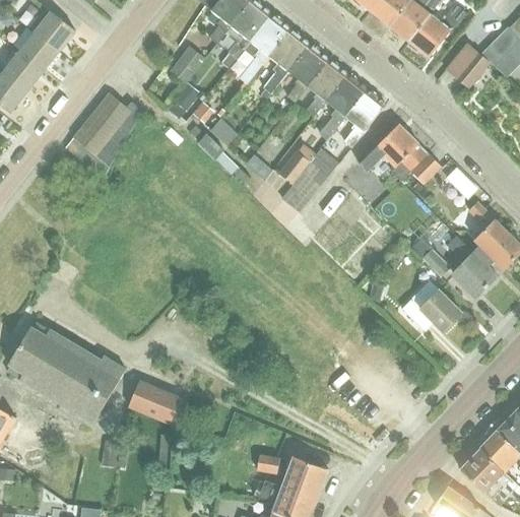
[(232,25),(251,0),(199,0),(222,18),(218,23),(220,25),(210,38),(217,44),(232,25)]
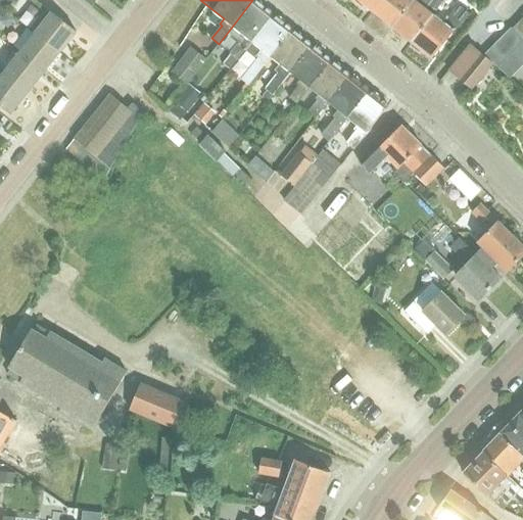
[(252,0),(233,26),(242,34),(238,38),(240,40),(223,62),(230,67),(251,41),(273,13),(265,7),(265,3),(262,0),(252,0)]
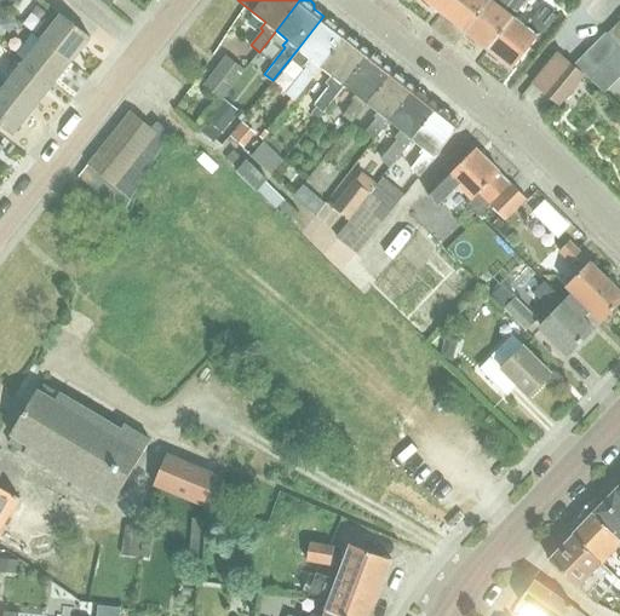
[(420,0),(428,6),(432,4),(441,11),(449,0),(420,0)]
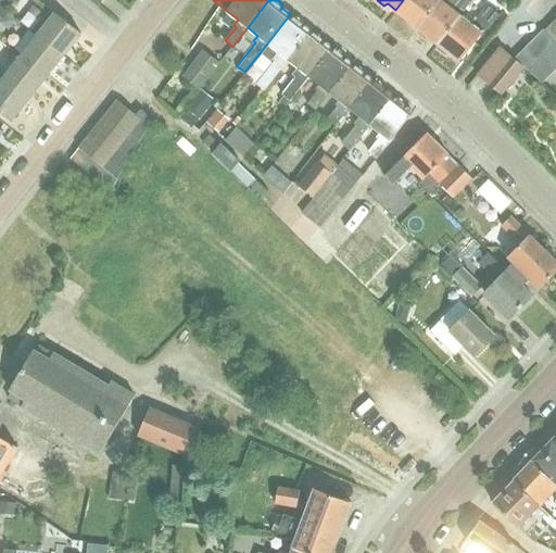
[(403,0),(395,10),(397,11),(396,15),(404,21),(407,20),(416,26),(437,0),(403,0)]
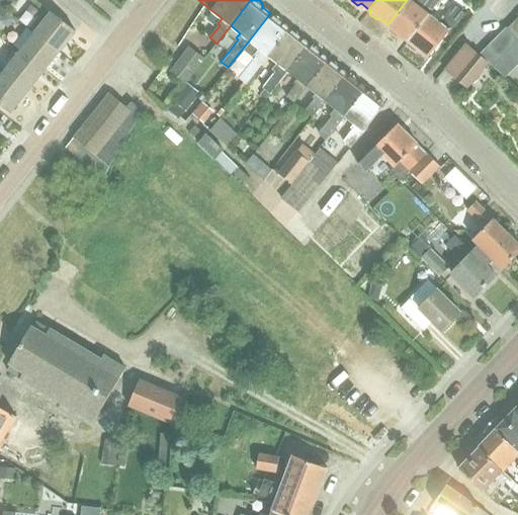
[(407,0),(387,24),(390,25),(389,29),(396,35),(399,33),(407,39),(428,12),(437,0),(407,0)]
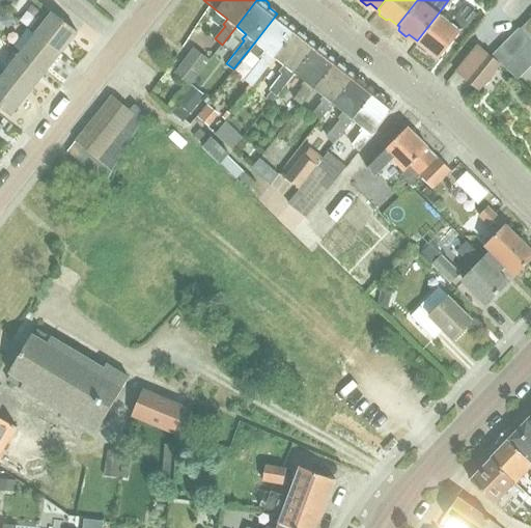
[(439,12),(417,40),(418,42),(417,46),(424,51),(428,50),(438,57),(475,11),(465,4),(452,20),(450,18),(448,20),(439,12)]
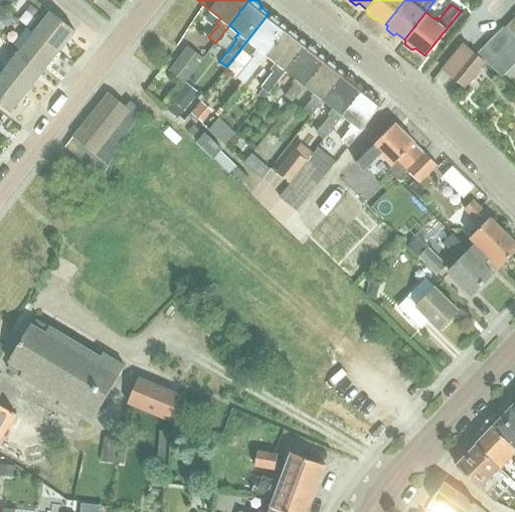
[(35,29),(59,48),(74,29),(45,6),(39,14),(38,14),(29,25),(35,29)]
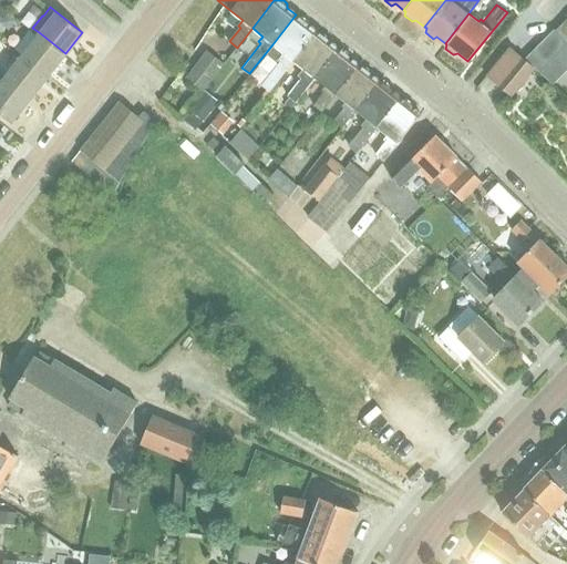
[(280,61),(260,85),(268,91),(277,79),(292,60),(316,30),(308,24),(307,19),(301,14),(298,17),(296,14),(272,44),(282,52),(277,59),(280,61)]
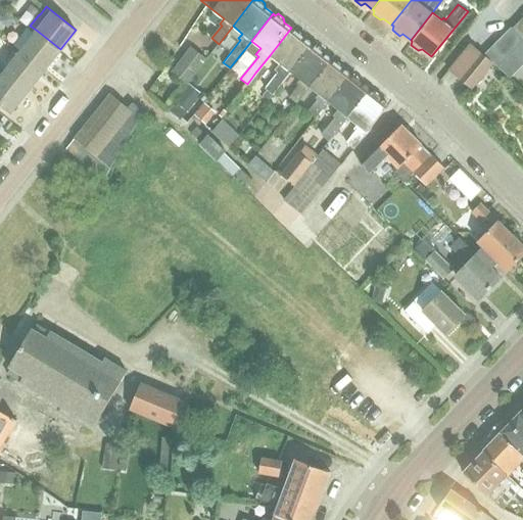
[(522,14),(511,27),(522,39),(522,14)]
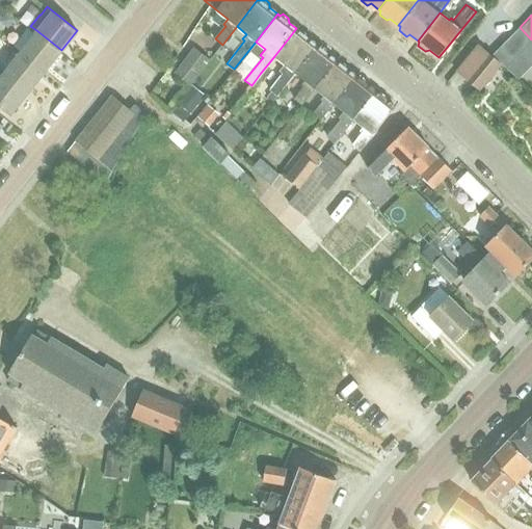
[(519,26),(506,40),(531,64),(531,63),(531,40),(520,27),(519,26)]
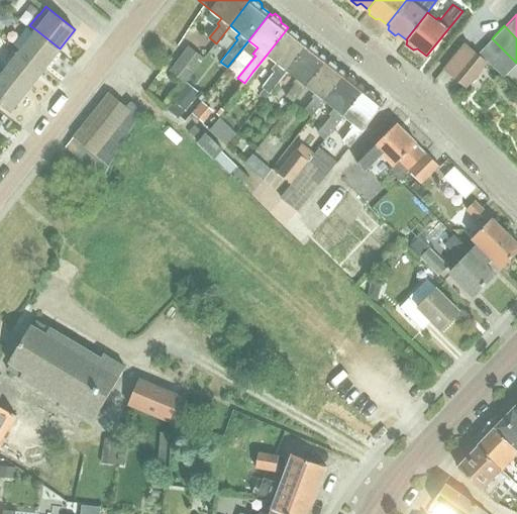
[(288,27),(267,55),(276,63),(270,69),(273,71),(261,87),(262,87),(268,92),(286,70),(307,43),(299,37),(299,32),(294,28),(290,29),(288,27)]
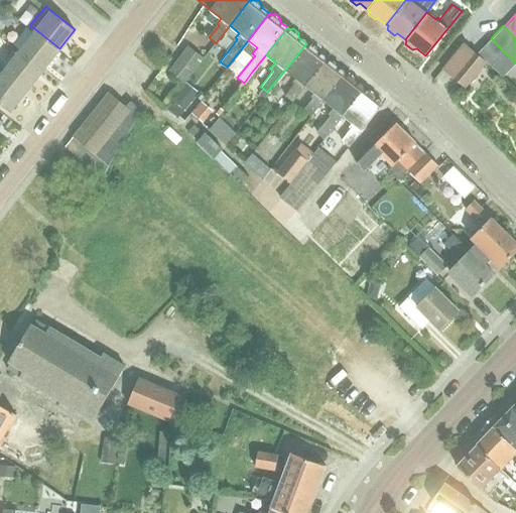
[(35,29),(19,49),(43,69),(59,48),(35,29)]
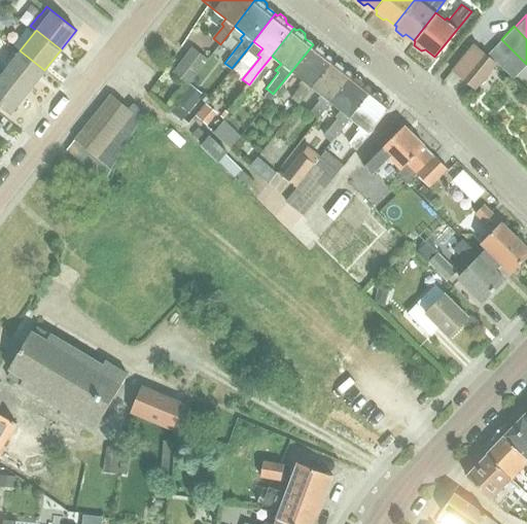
[(313,44),(291,71),(302,80),(299,83),(301,84),(286,102),(293,108),(311,88),(331,60),(325,54),(324,49),(319,45),(315,46),(313,44)]
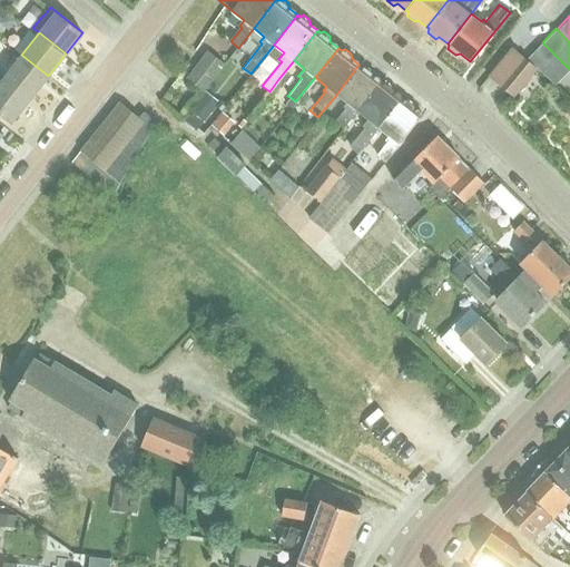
[(204,89),(224,62),(208,50),(187,77),(204,89)]
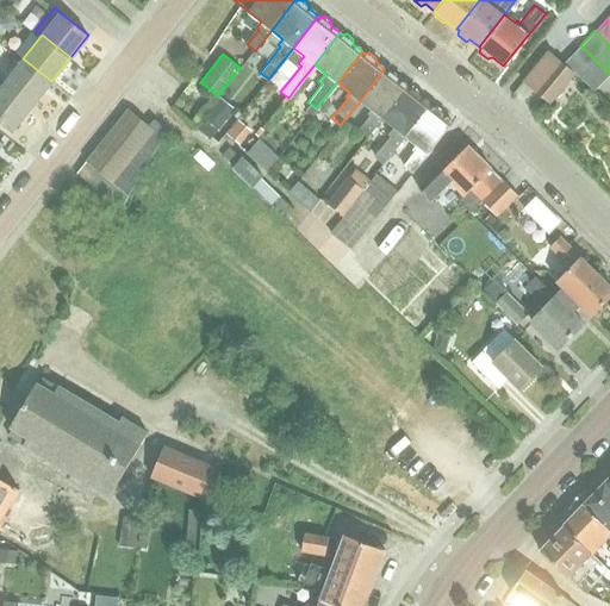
[(549,100),(573,70),(558,57),(533,87),(549,100)]
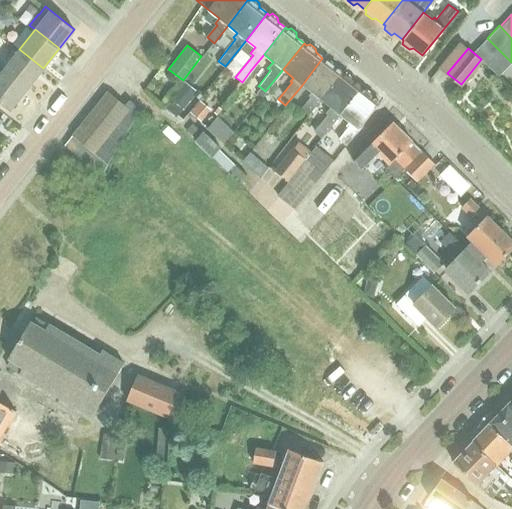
[(19,49),(4,69),(27,88),(43,68),(19,49)]
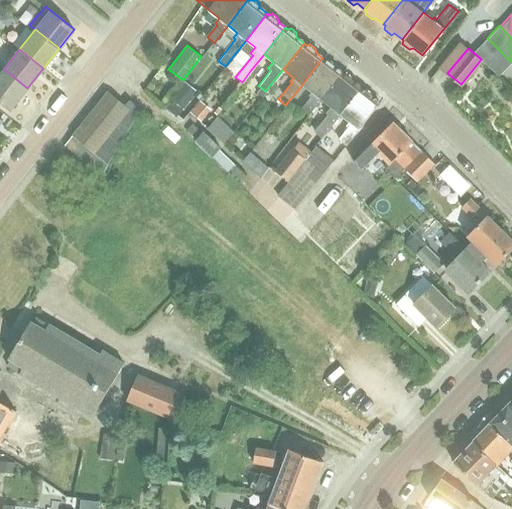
[(320,100),(341,73),(335,68),(334,63),(329,59),(325,60),(322,58),(302,85),(311,92),(309,95),(310,97),(300,109),(308,115),(320,100)]
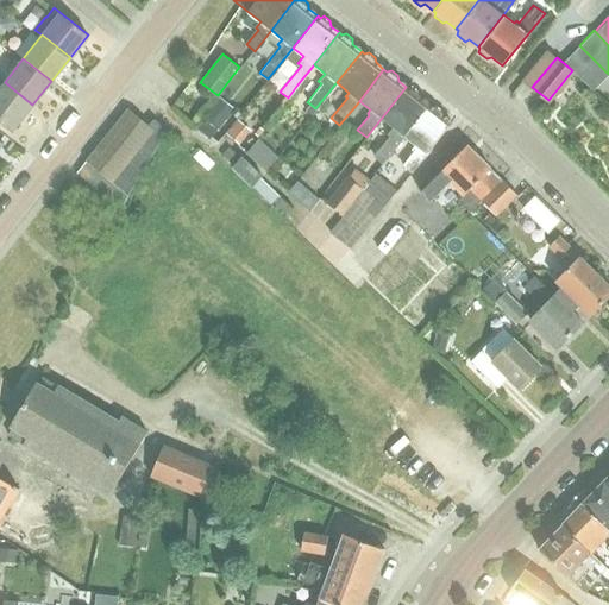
[(32,105),(5,82),(0,87),(0,120),(12,131),(32,105)]
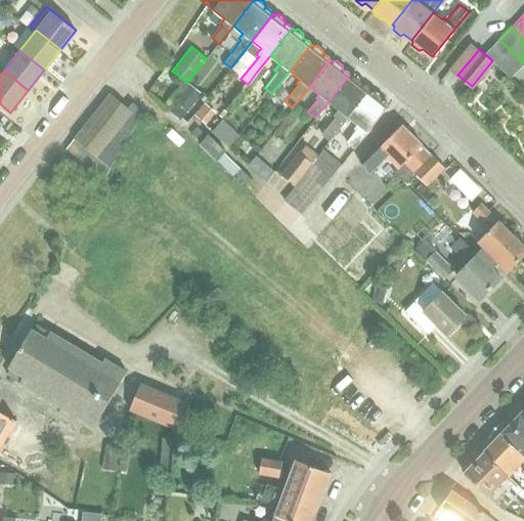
[(335,117),(321,133),(330,139),(347,118),(347,117),(368,90),(361,84),(361,80),(355,76),(352,77),(349,75),(328,102),(338,110),(333,116),(335,117)]
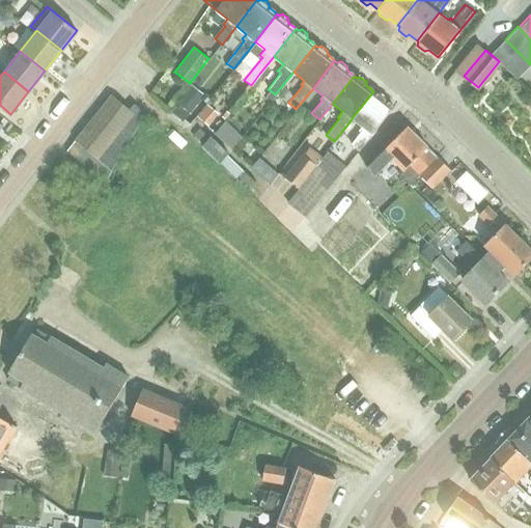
[(186,88),(176,101),(190,110),(199,99),(186,88)]
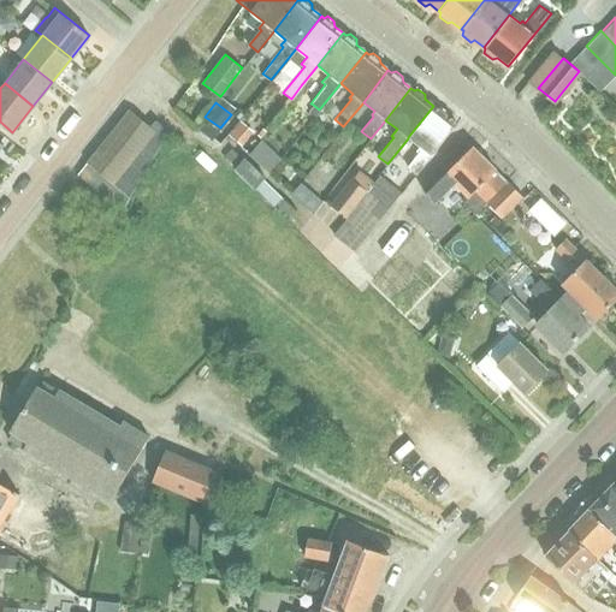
[(312,104),(307,108),(315,114),(319,110),(312,104)]
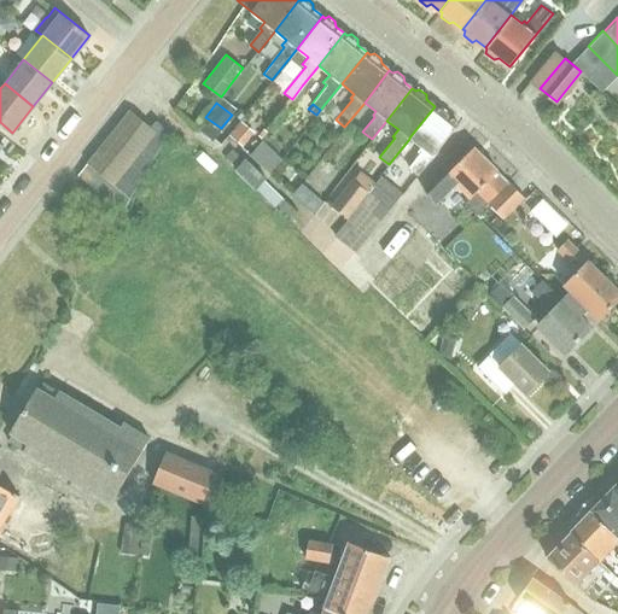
[(409,138),(409,139),(421,148),(419,151),(421,153),(409,168),(418,175),(458,124),(449,117),(448,111),(443,107),(438,109),(435,106),(409,138)]
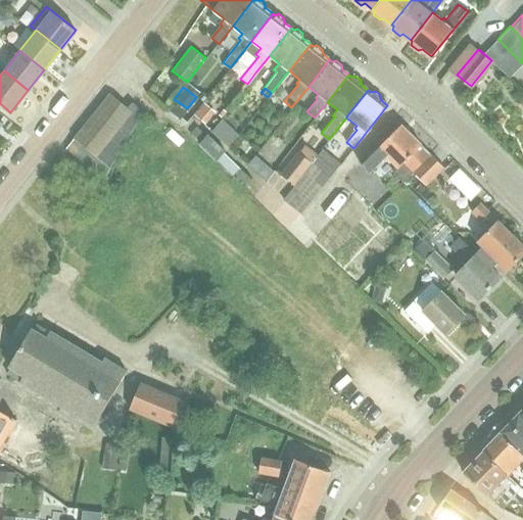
[(103,177),(142,110),(132,101),(128,107),(110,93),(65,147),(103,177)]
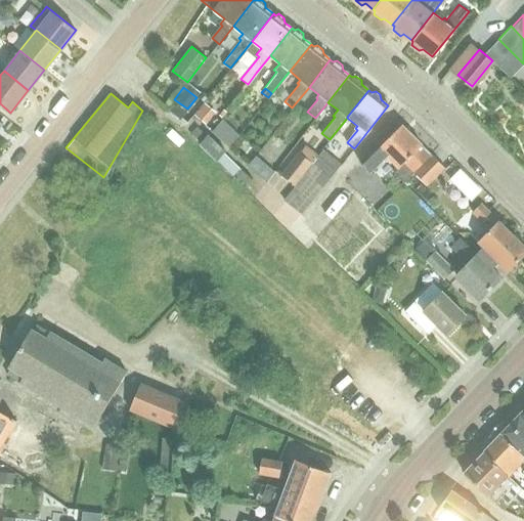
[(174,101),(168,107),(179,118),(184,112),(174,101)]
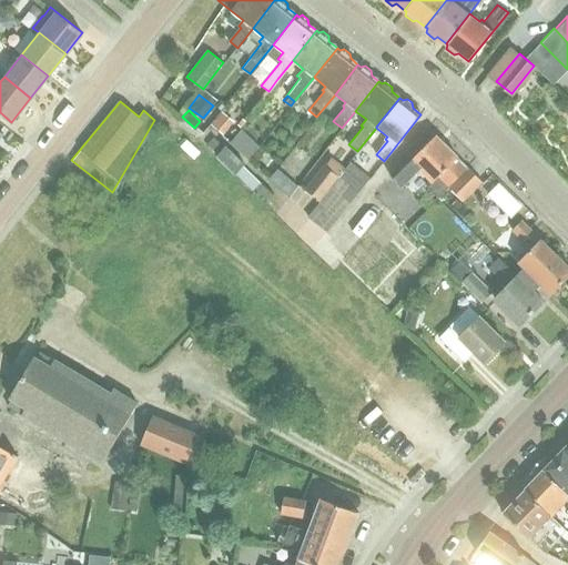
[(210,124),(222,134),(232,121),(220,111),(210,124)]
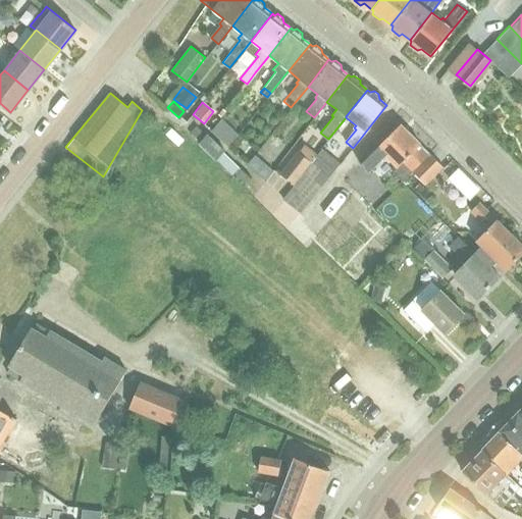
[(402,180),(412,170),(430,153),(401,123),(377,147),(360,165),(368,172),(385,155),(398,167),(393,171),(402,180)]
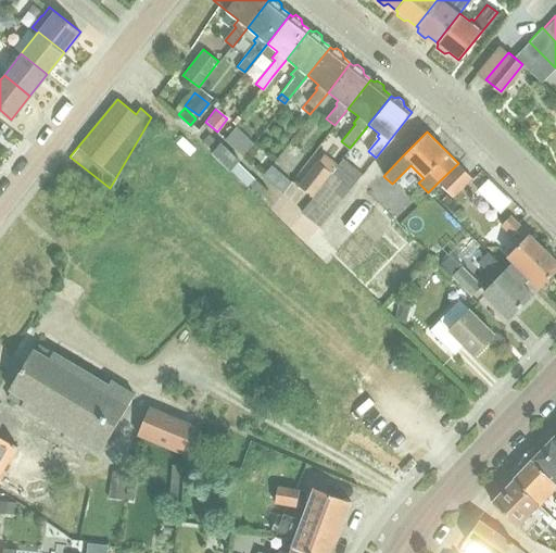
[(209,134),(202,140),(212,149),(218,142),(209,134)]
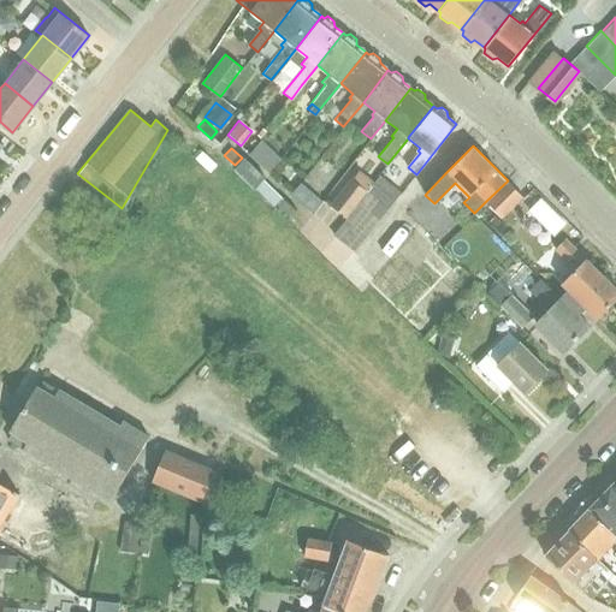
[(235,165),(232,167),(253,186),(262,177),(243,156),(242,158),(235,165)]
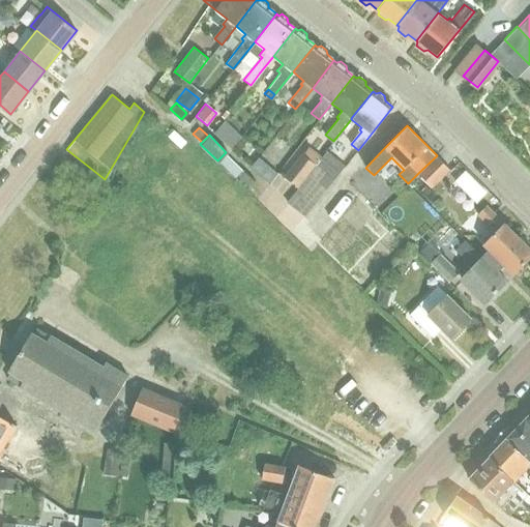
[(327,151),(321,158),(339,172),(344,166),(327,151)]
